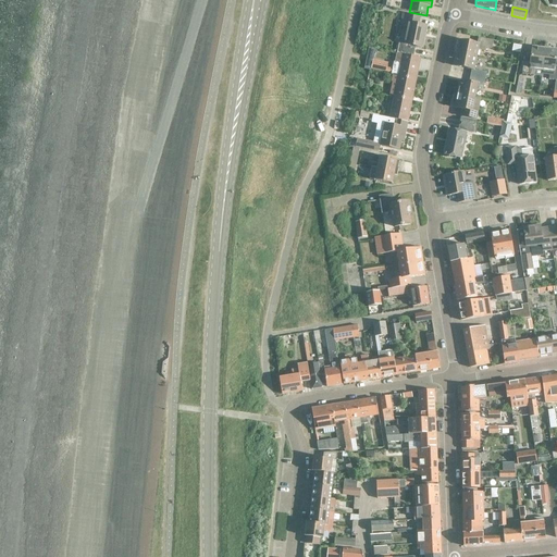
[(399,44),(397,53),(413,57),(416,47),(422,48),(426,27),(418,25),(420,17),(403,14),(400,27),(408,28),(405,45),(399,44)]
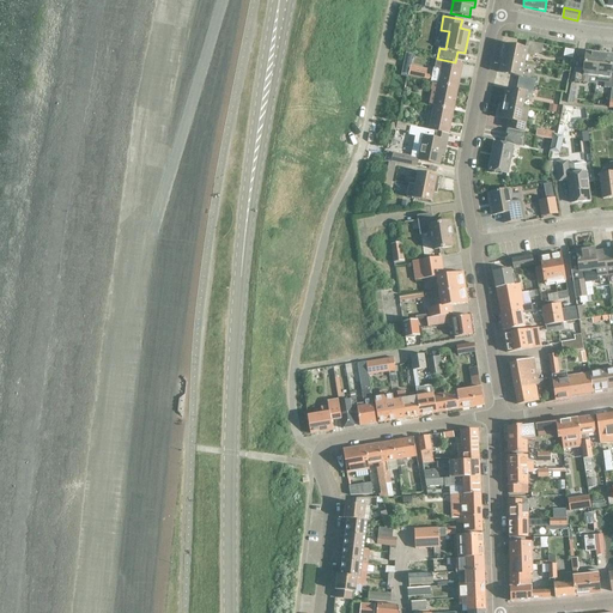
[(505,44),(503,59),(525,64),(526,55),(534,56),(534,53),(541,54),(542,46),(527,42),(525,49),(505,44)]
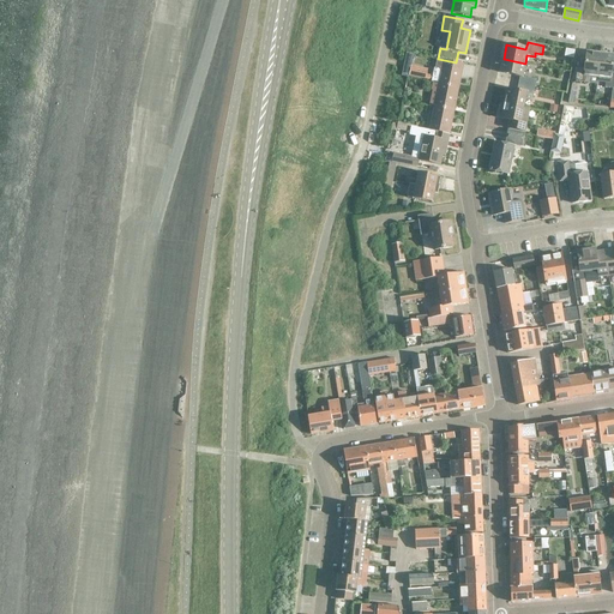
[(589,77),(597,78),(601,54),(587,53),(585,68),(577,68),(576,83),(589,84),(589,77)]
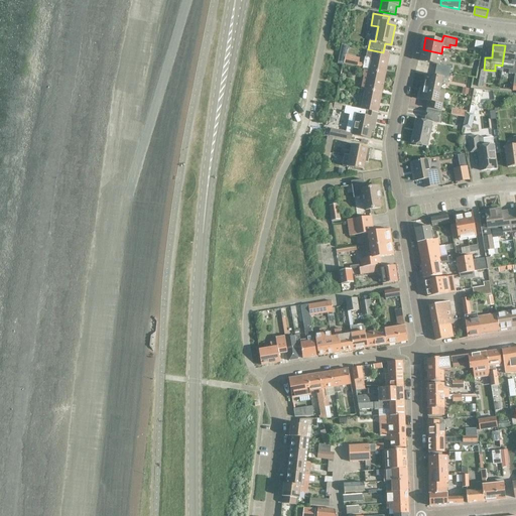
[(505,45),(502,66),(509,67),(508,74),(515,75),(515,60),(514,60),(515,46),(505,45)]
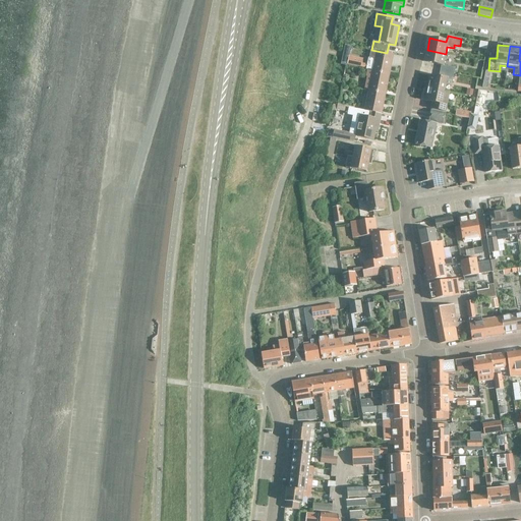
[(374,60),(372,71),(390,74),(394,55),(387,53),(371,50),(369,59),(374,60)]
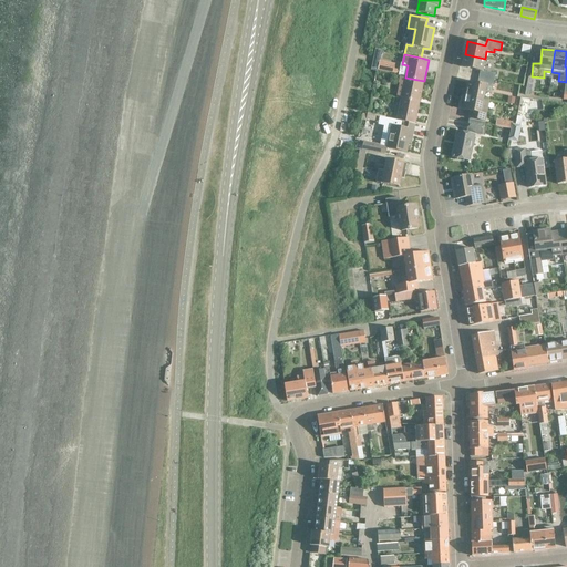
[(478,78),(494,81),(495,74),(483,71),(485,59),(465,54),(462,68),(481,71),(478,78)]
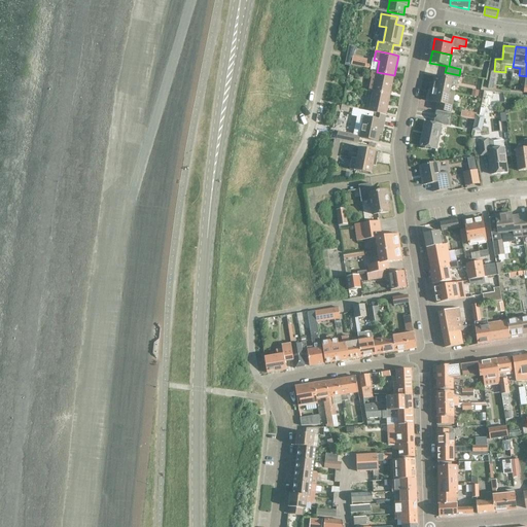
[(353,57),(351,66),(371,70),(372,66),(366,64),(367,60),(353,57)]
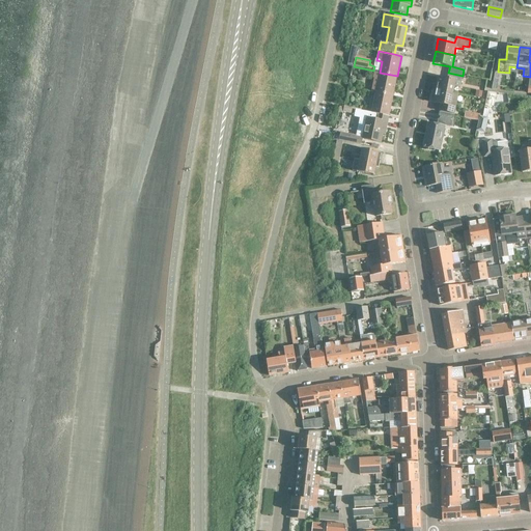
[(375,92),(393,96),(397,76),(380,73),(375,72),(371,92),(375,92)]
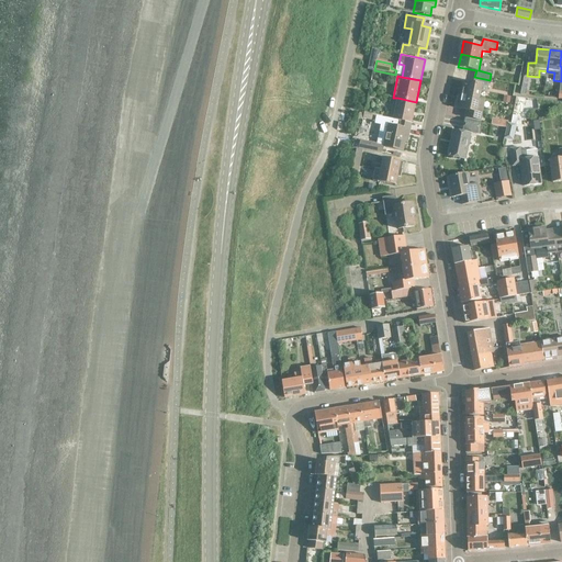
[(463,82),(461,96),(479,99),(481,92),(487,93),(490,80),(474,77),(473,83),(463,82)]
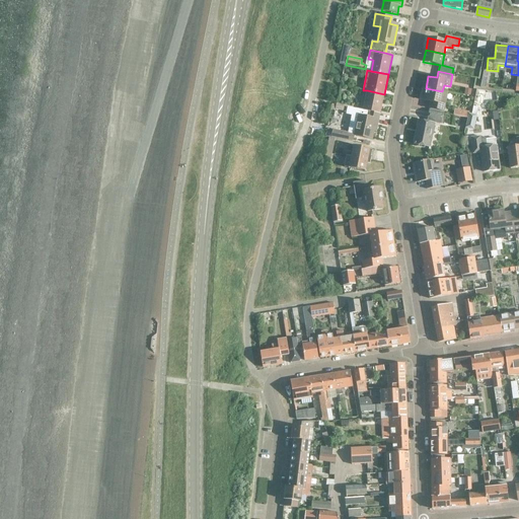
[(442,91),(426,88),(423,100),(432,102),(431,108),(444,112),(447,92),(442,91)]
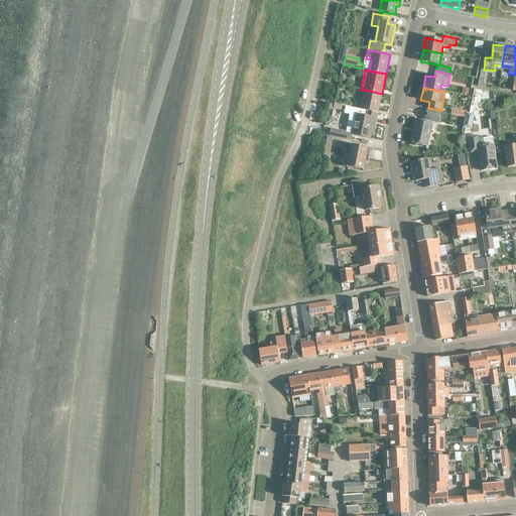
[(365,90),(361,110),(378,113),(382,94),(365,90)]
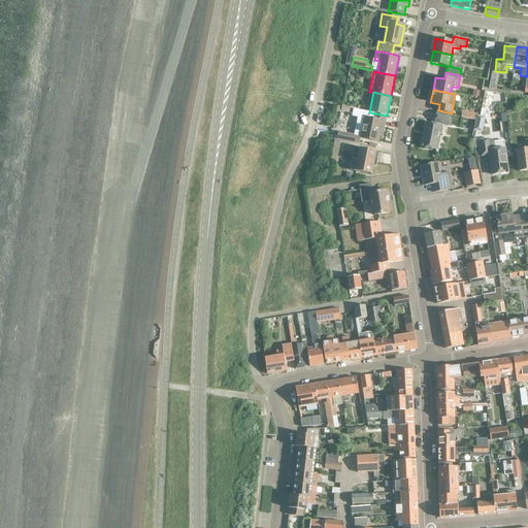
[(384,129),(387,116),(369,112),(355,109),(353,116),(359,117),(355,135),(361,136),(361,138),(377,141),(381,129),(384,129)]
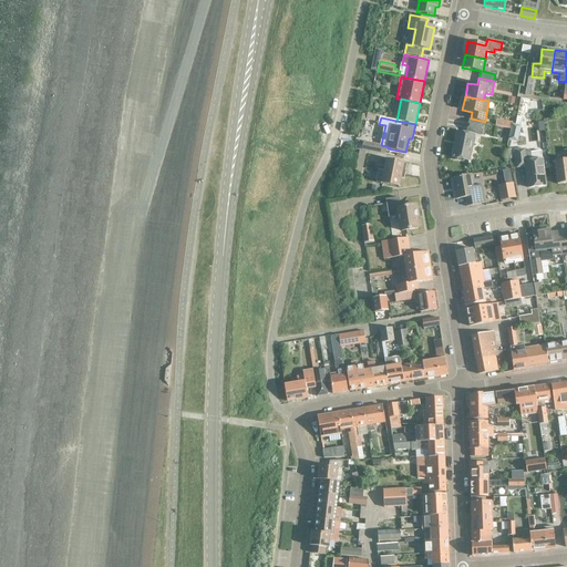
[(496,126),(512,130),(513,123),(497,120),(496,126)]
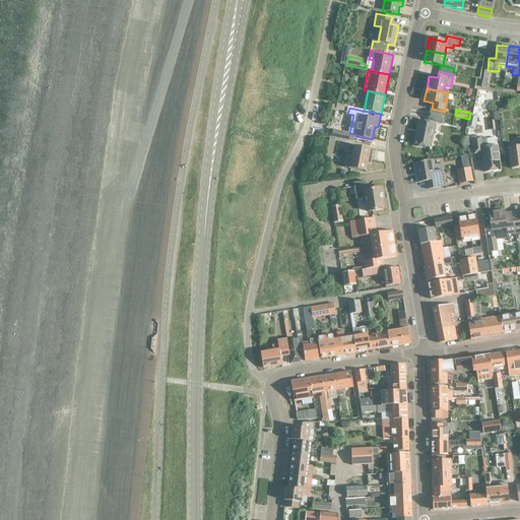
[(442,124),(444,114),(431,111),(429,123),(419,121),(415,145),(430,147),(436,122),(442,124)]
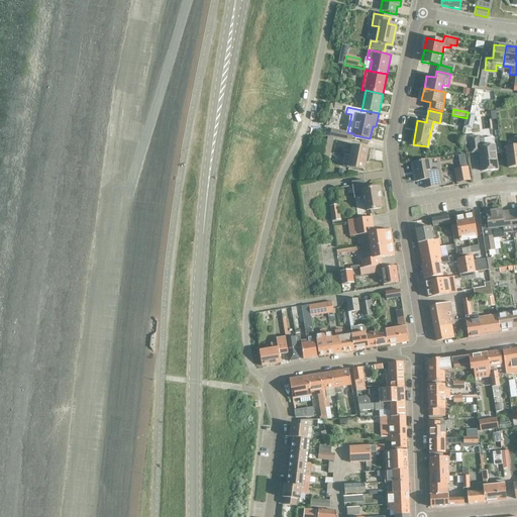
[(473,130),(476,115),(468,114),(463,128),(473,130)]
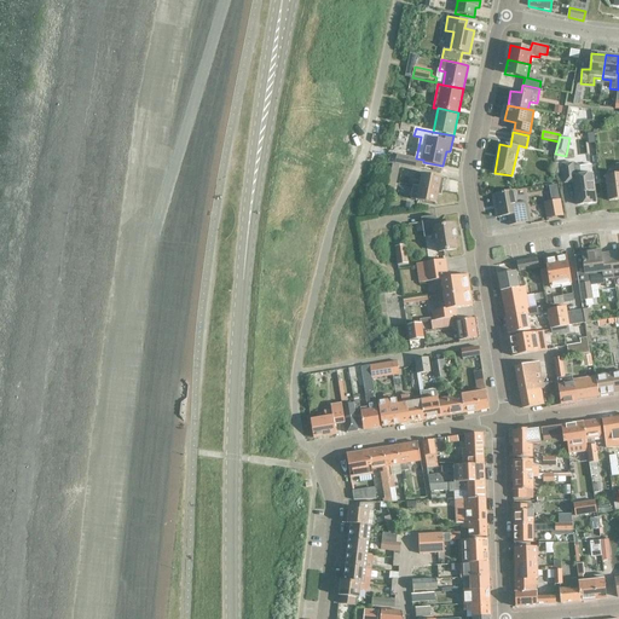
[(397,156),(395,165),(420,169),(422,161),(397,156)]
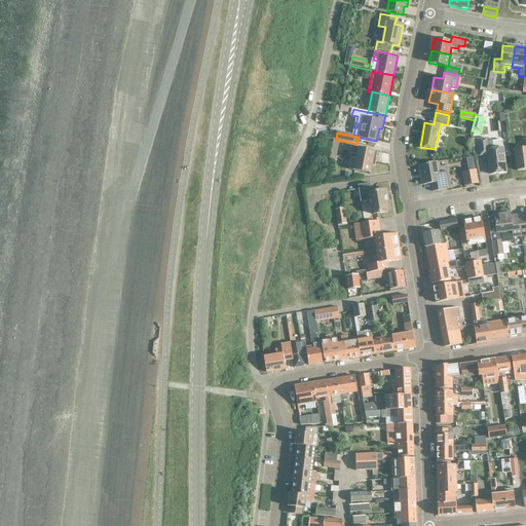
[(335,162),(339,140),(334,139),(330,161),(335,162)]
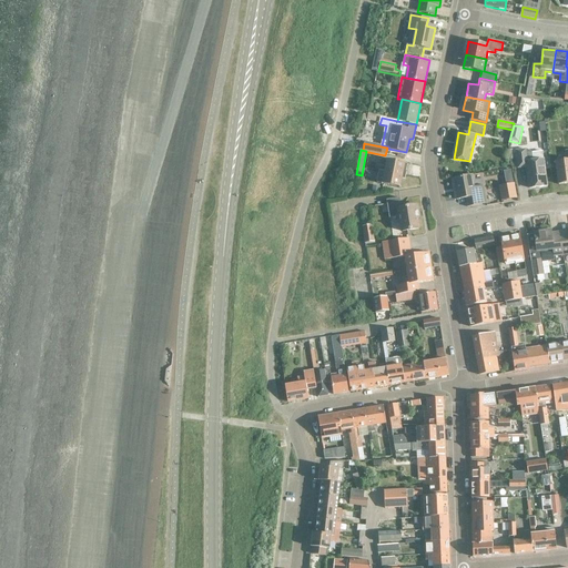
[(526,150),(516,151),(518,169),(527,168),(529,189),(546,186),(545,169),(549,168),(548,160),(544,160),(543,152),(531,153),(526,154),(526,150)]
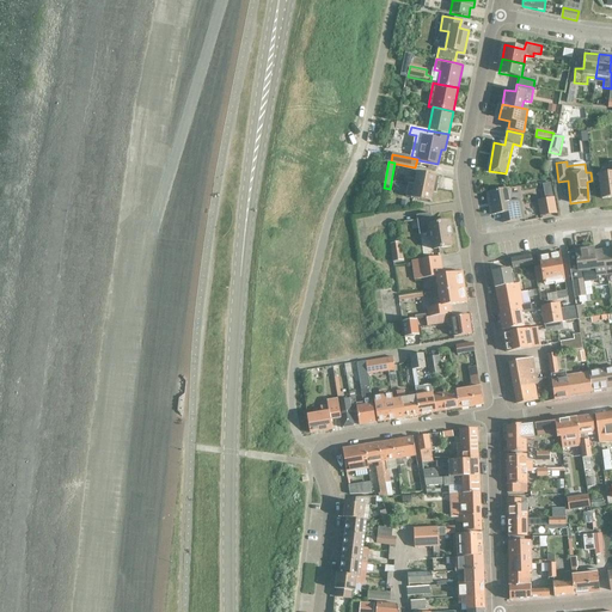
[(599,175),(603,200),(611,197),(611,163),(609,164),(610,173),(599,175)]
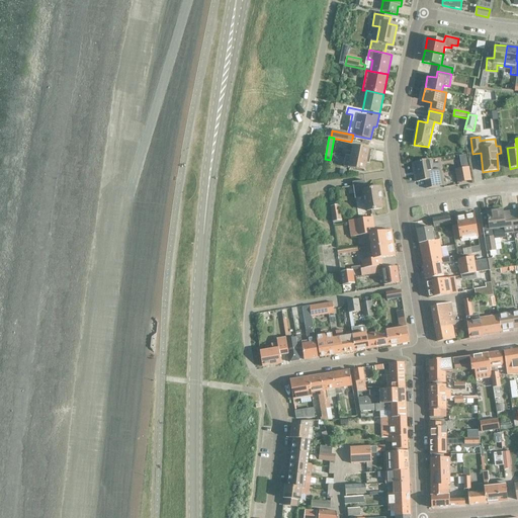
[(369,149),(358,147),(348,145),(346,156),(356,158),(367,160),(369,149)]
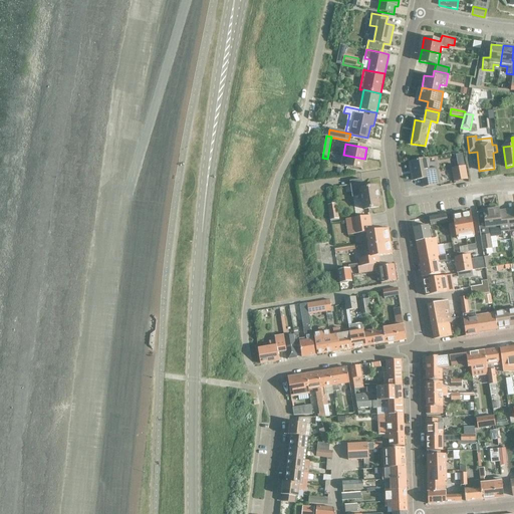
[(341,166),(351,168),(362,170),(364,159),(353,157),(343,155),(341,166)]
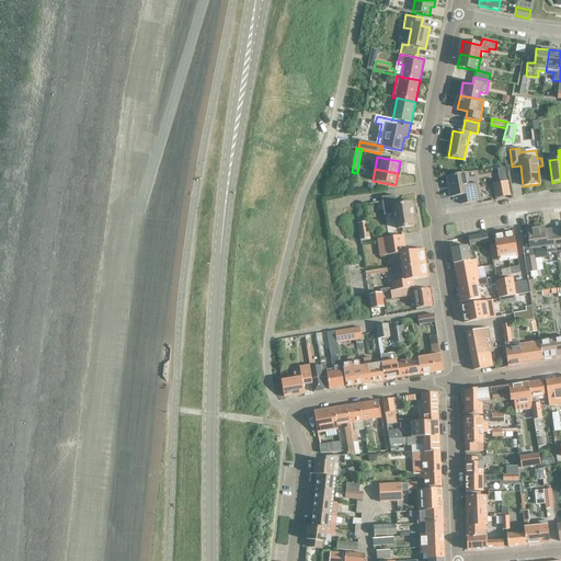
[(462,205),(481,202),(478,183),(468,185),(466,173),(447,176),(451,197),(460,196),(462,205)]
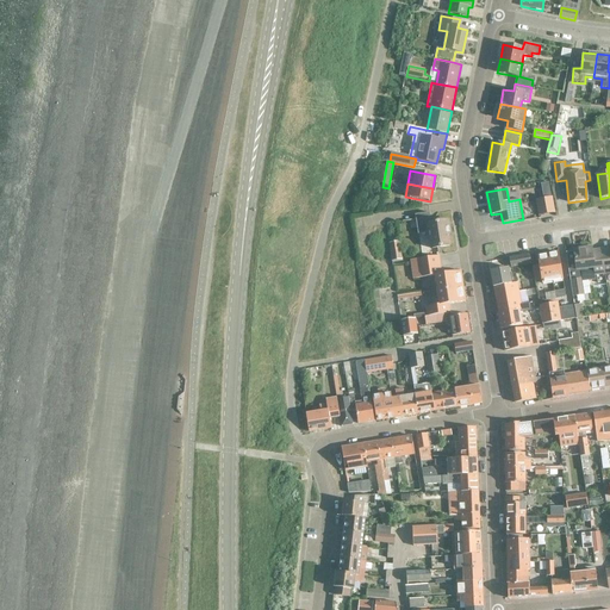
[(552,198),(536,200),(540,217),(554,213),(552,198)]
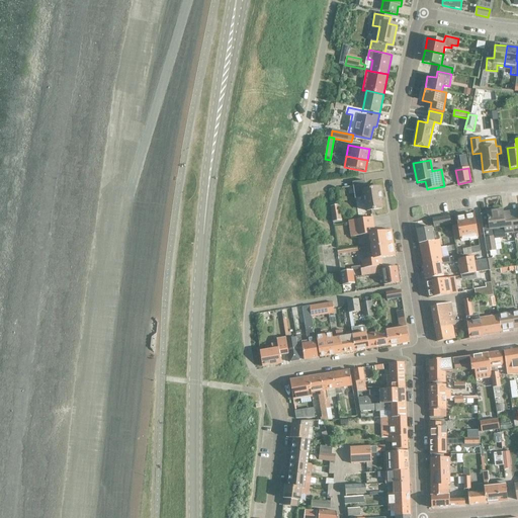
[(380,188),(366,190),(364,181),(352,183),(355,199),(364,198),(367,212),(381,209),(379,199),(382,199),(380,188)]
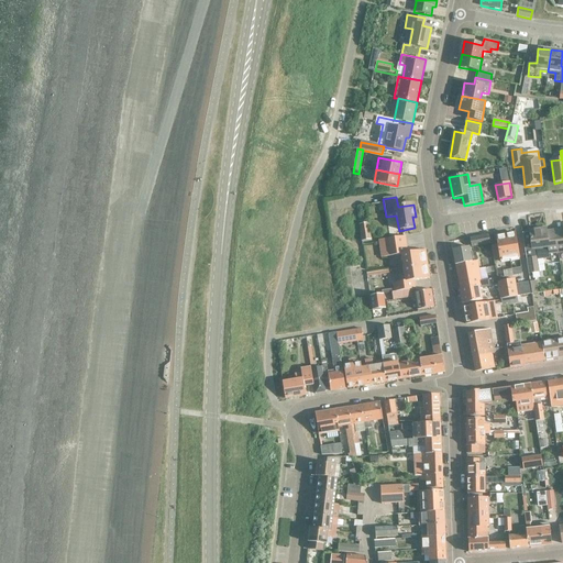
[(359,225),(362,242),(372,241),(368,224),(359,225)]
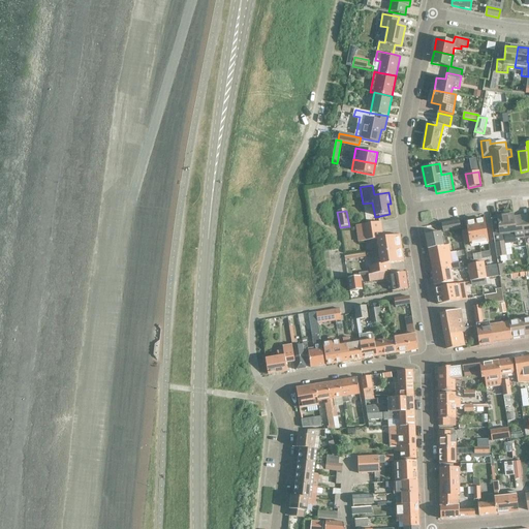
[(497,216),(498,219),(491,220),(497,257),(506,256),(505,245),(517,243),(516,239),(525,238),(522,219),(514,220),(514,214),(497,216)]
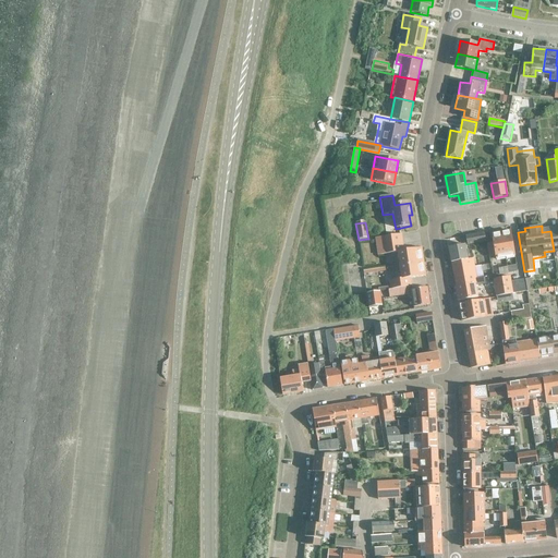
[(510,231),(500,233),(505,258),(514,257),(510,231)]
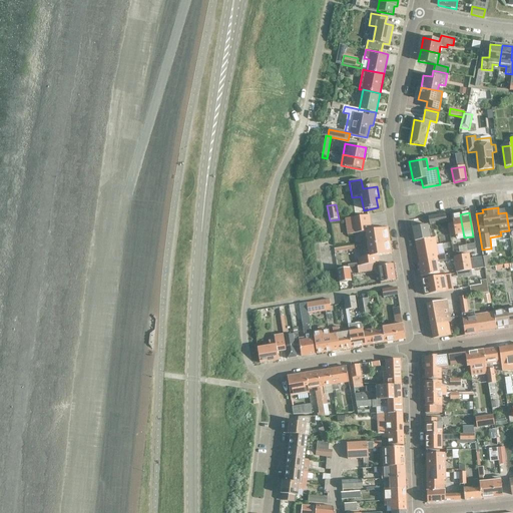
[(430,225),(447,221),(445,214),(428,217),(430,225)]
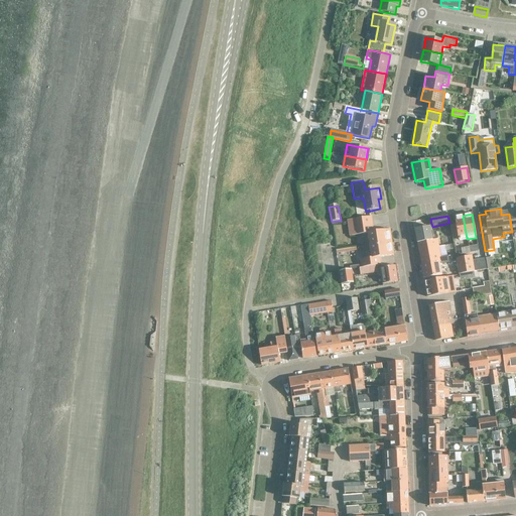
[(463,216),(455,217),(459,240),(467,239),(463,216)]
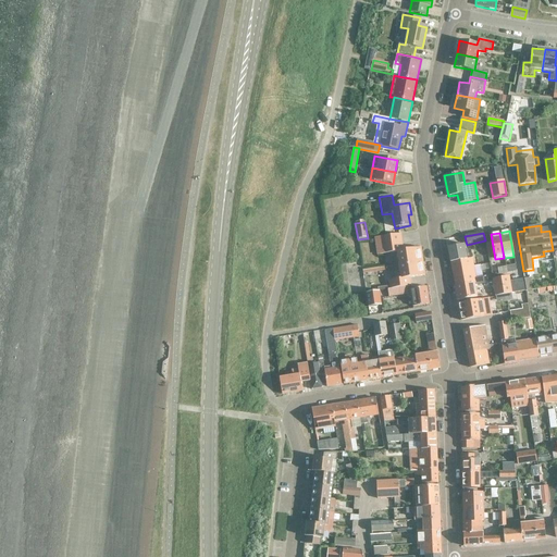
[(374,237),(376,246),(401,243),(400,234),(374,237)]
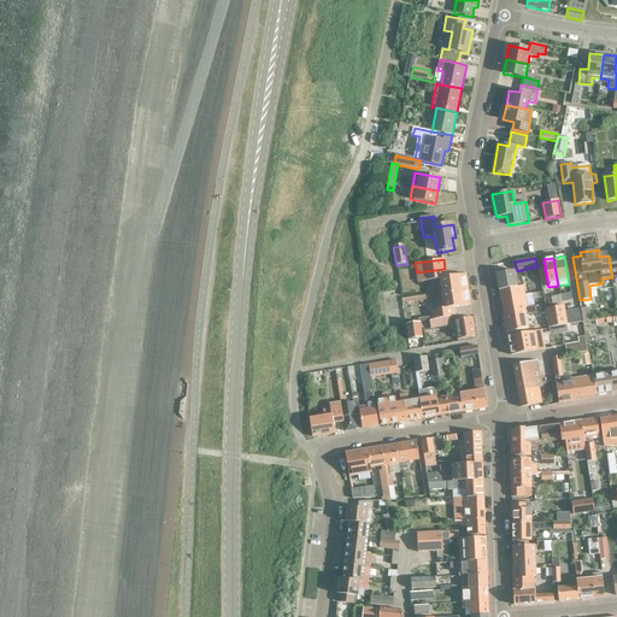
[(439,280),(441,294),(469,291),(466,275),(447,277),(445,269),(417,272),(418,282),(439,280)]
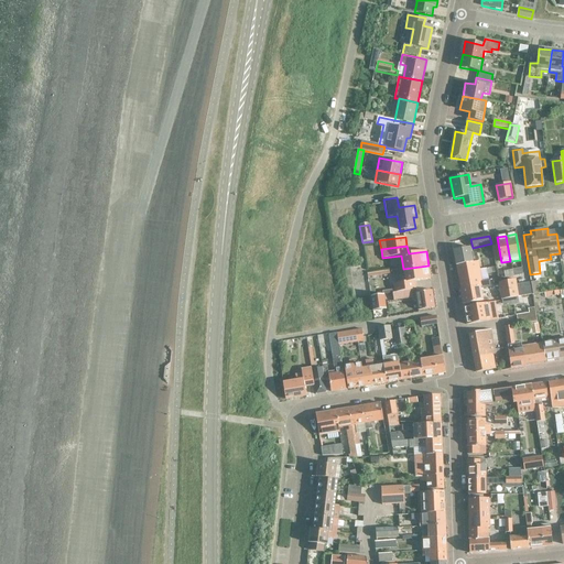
[(458,273),(479,270),(477,256),(472,257),(469,248),(454,250),(458,273)]
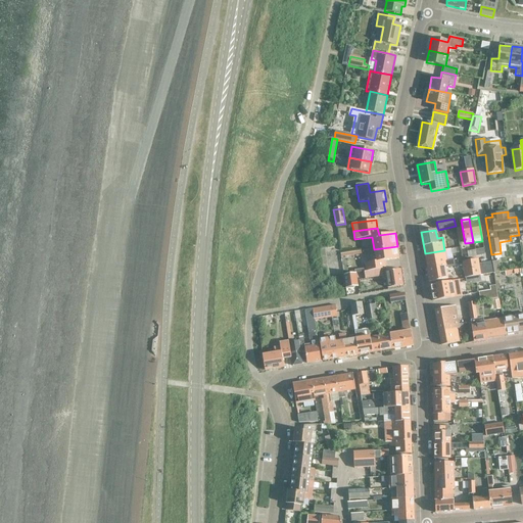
[(366,272),(380,270),(385,269),(385,266),(384,260),(398,258),(397,246),(374,249),(376,263),(365,264),(366,272)]
